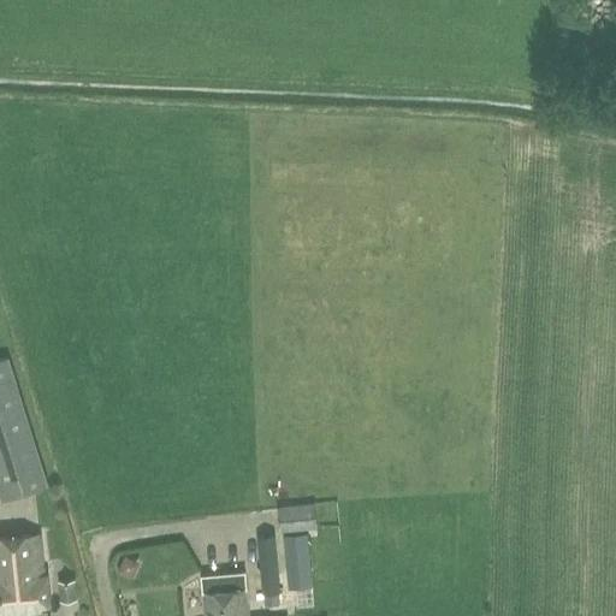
[(46,485),(13,377),(0,380),(0,495),(1,499),(46,485)]
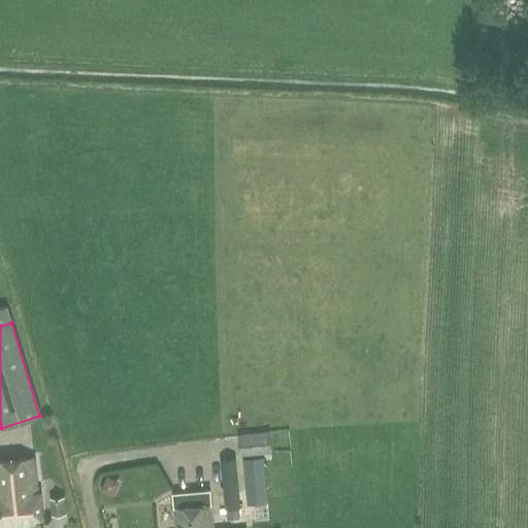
[(266,432),(237,434),(239,456),(268,453),(266,432)]
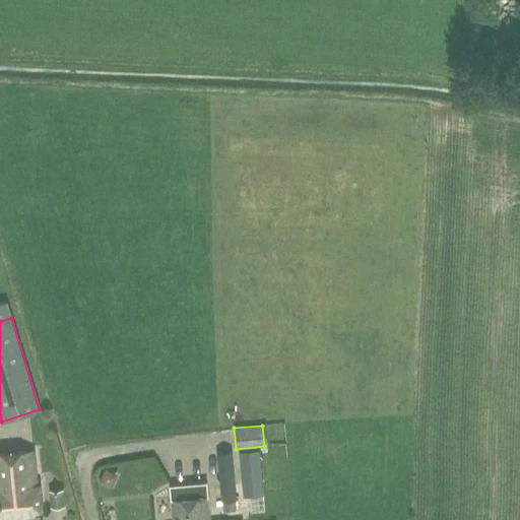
[(0,516),(42,512),(41,499),(39,480),(36,480),(33,450),(0,453),(0,516)]
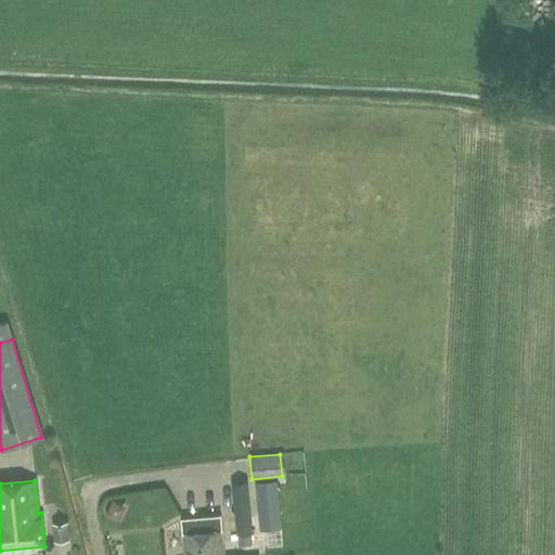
[(256,482),(260,529),(282,527),(276,480),(256,482)]
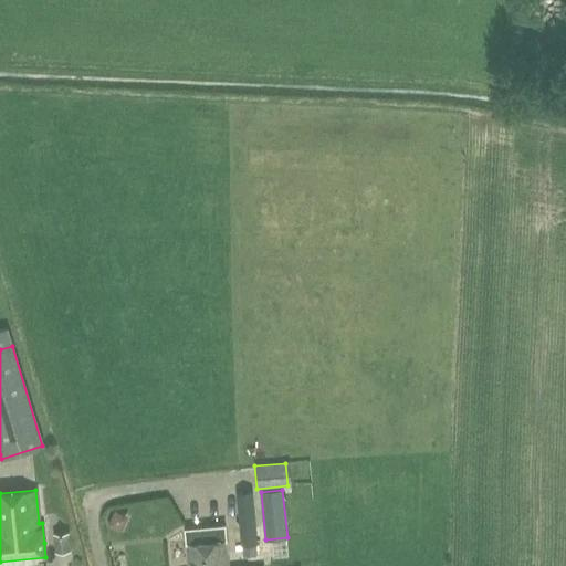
[(258,544),(252,491),(237,492),(241,545),(254,544),(258,544)]
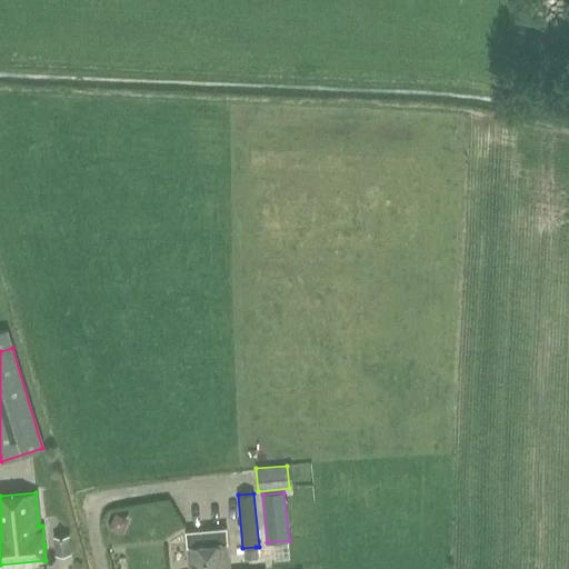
[(107,528),(121,533),(128,519),(113,512),(107,528)]
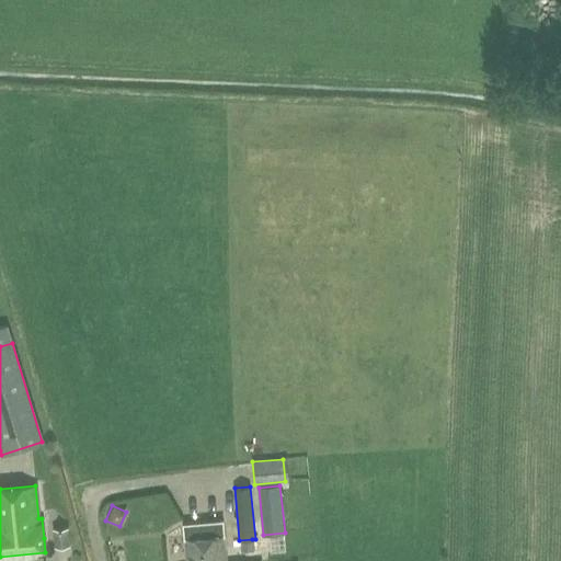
[(186,560),(227,560),(224,521),(183,525),(186,560)]
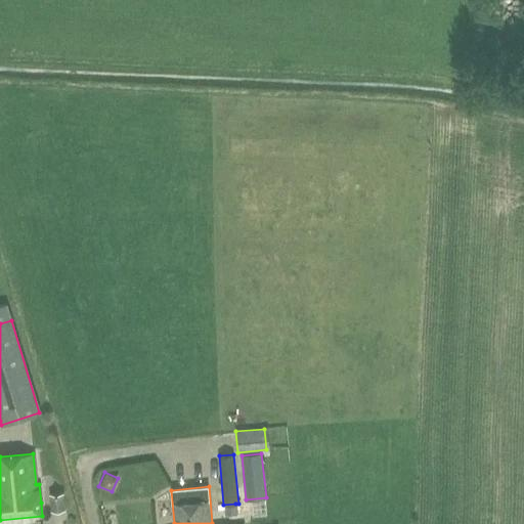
[(50,493),(50,501),(51,511),(64,509),(62,492),(50,493)]
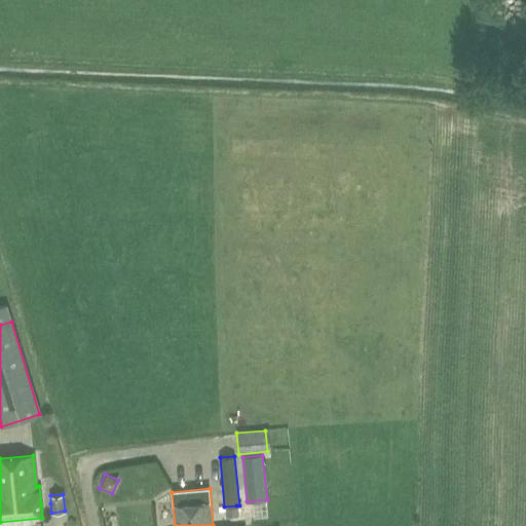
[(236,505),(224,506),(225,517),(237,516),(236,505)]
